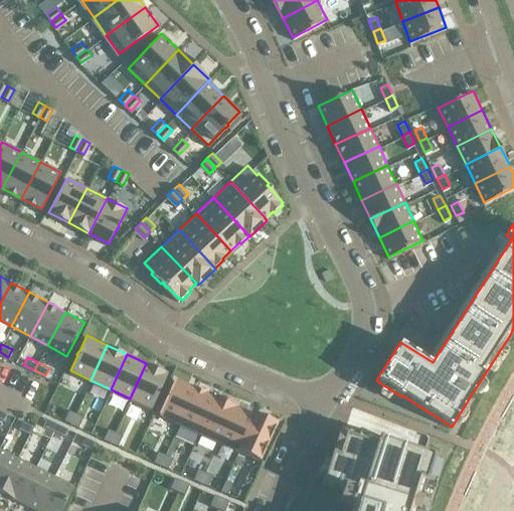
[(146,363),(130,398),(151,407),(167,372),(146,363)]
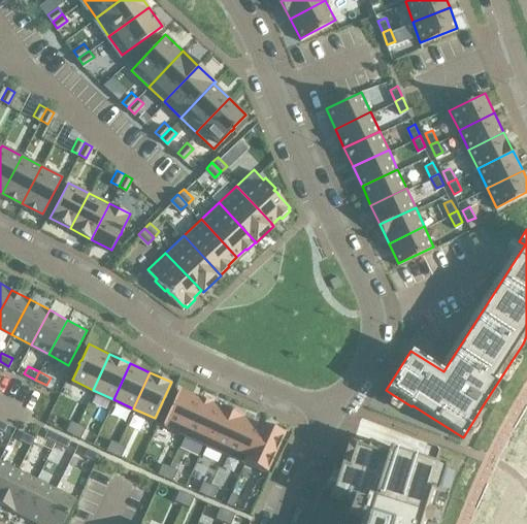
[(179,388),(163,424),(184,433),(200,396),(199,397),(179,388)]
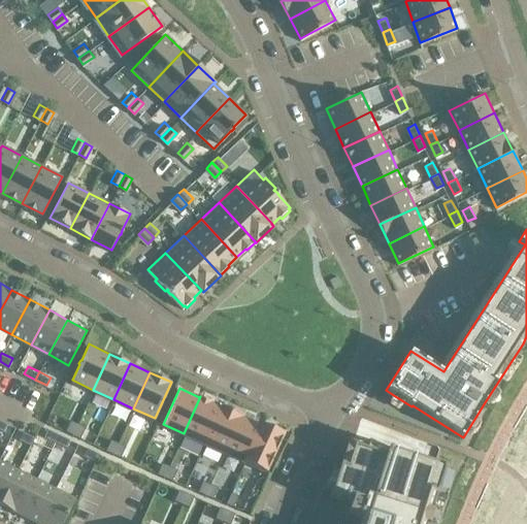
[(200,396),(184,433),(204,443),(222,404),(221,404),(220,406),(210,402),(210,401),(200,396)]
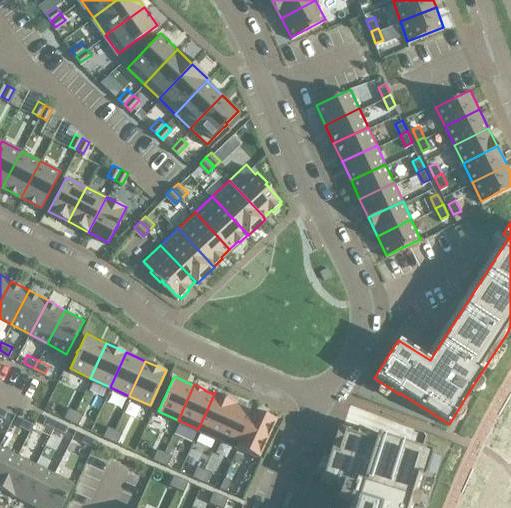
[(215,392),(198,429),(217,438),(234,401),(215,392)]
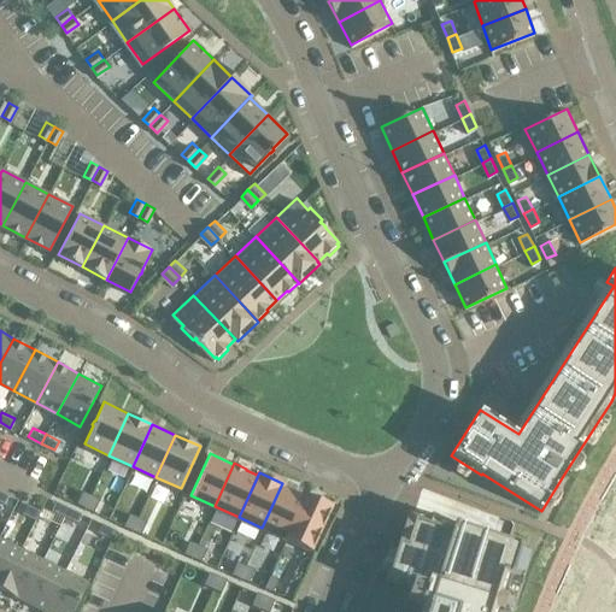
[(282,483),(262,528),(285,539),(304,496),(282,487),(283,484),(282,483)]
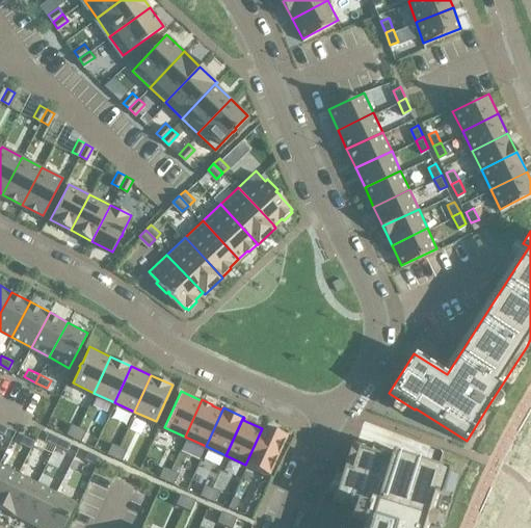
[(72,421),(67,432),(74,437),(79,425),(72,421)]
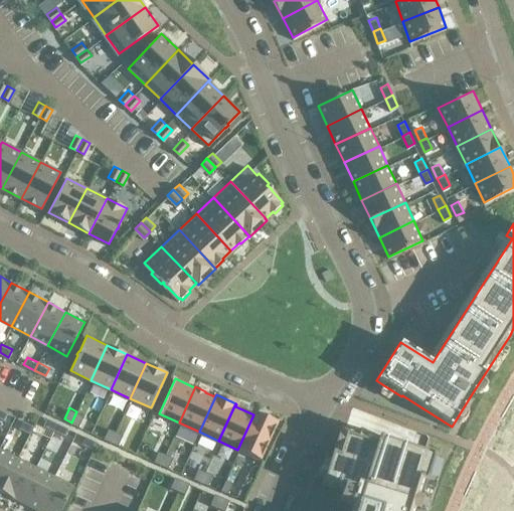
[(76,411),(71,422),(78,426),(83,414),(76,411)]
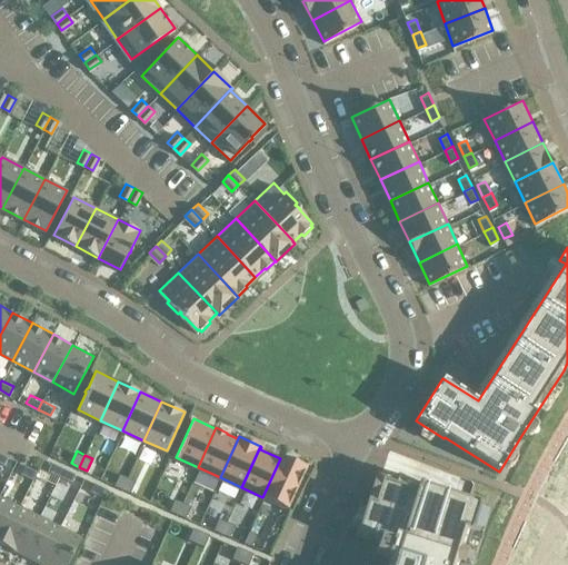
[(280,458),(262,497),(287,508),(288,505),(289,505),(296,489),(297,486),(298,486),(305,471),(304,471),(306,467),(281,456),(280,458)]
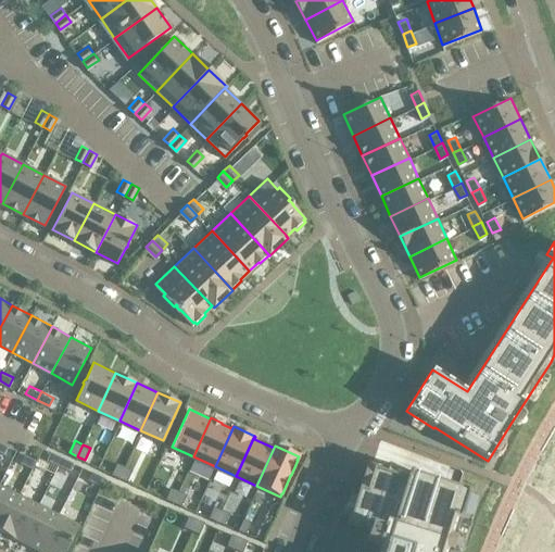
[(51,450),(47,458),(59,464),(63,455),(51,450)]
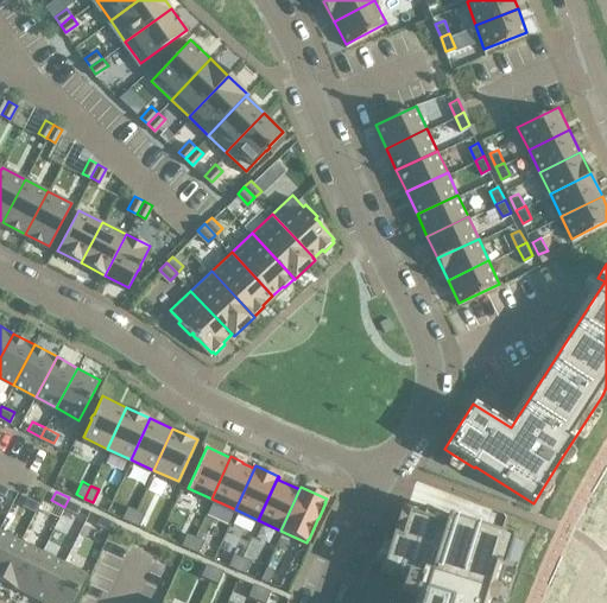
[(27,495),(23,503),(36,509),(39,501),(30,496),(27,495)]
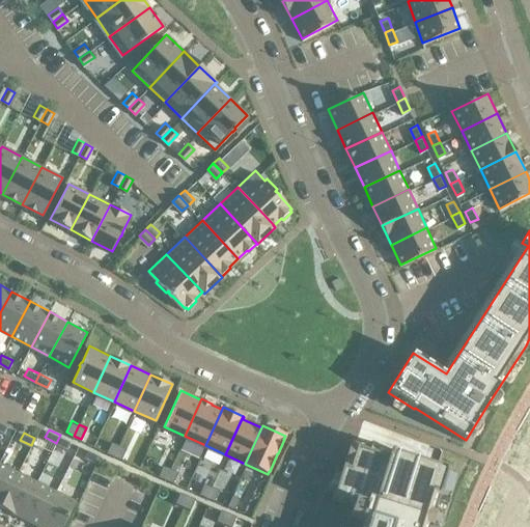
[(60,435),(56,443),(67,448),(71,440),(60,435)]
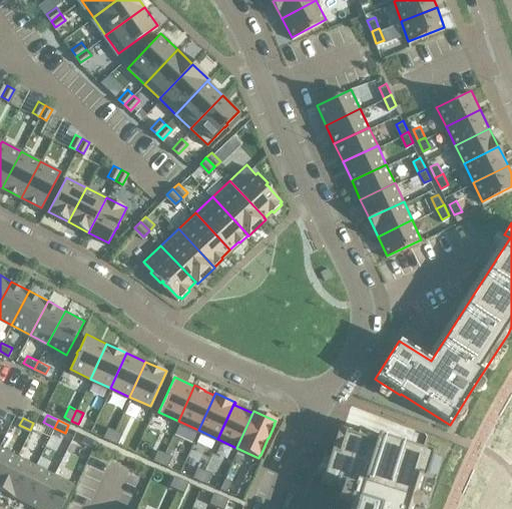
[(108,425),(103,436),(110,439),(115,429),(108,425)]
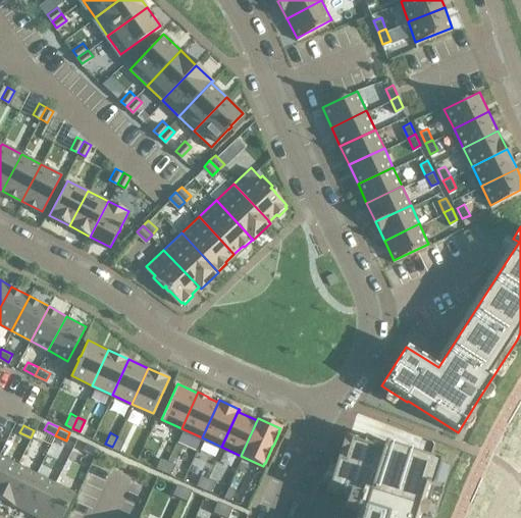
[(434,517),(451,465),(449,464),(441,462),(439,462),(437,461),(436,461),(430,459),(429,459),(385,446),(385,445),(382,444),(382,445),(350,434),(346,432),(344,439),(343,439),(339,452),(340,452),(337,458),(336,458),(335,461),(328,485),(327,485),(326,488),(329,489),(329,488),(347,494),(344,506),(356,510),(362,490),(368,493),(359,517),(434,517)]
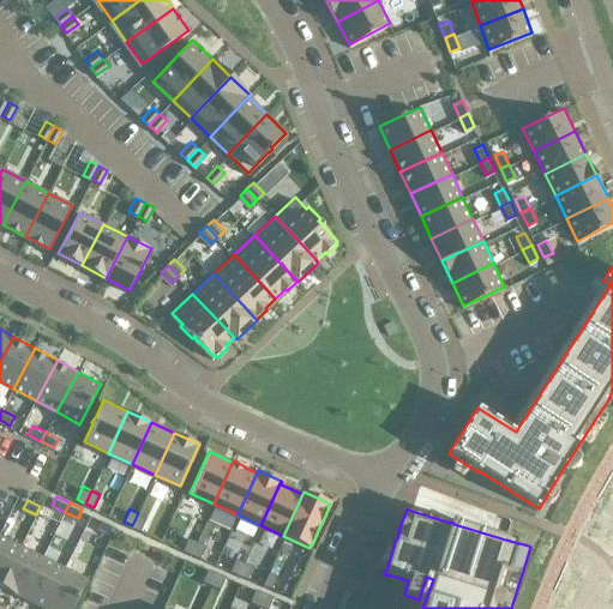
[(138,513),(132,525),(140,530),(146,517),(138,513)]
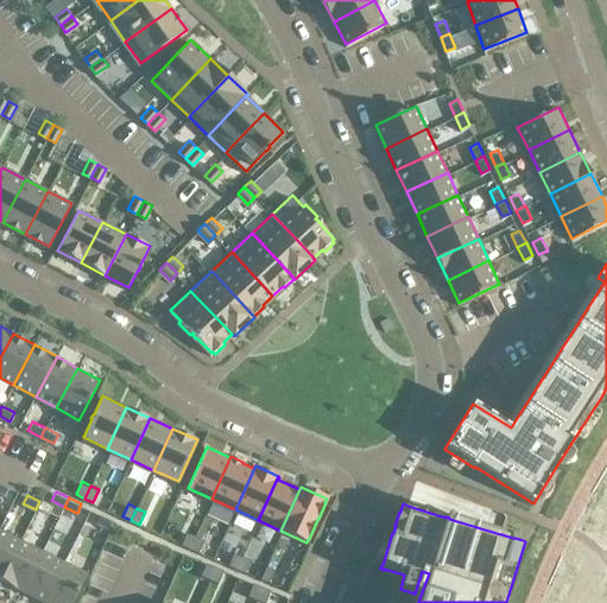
[(100,513),(96,521),(109,528),(113,519),(100,513)]
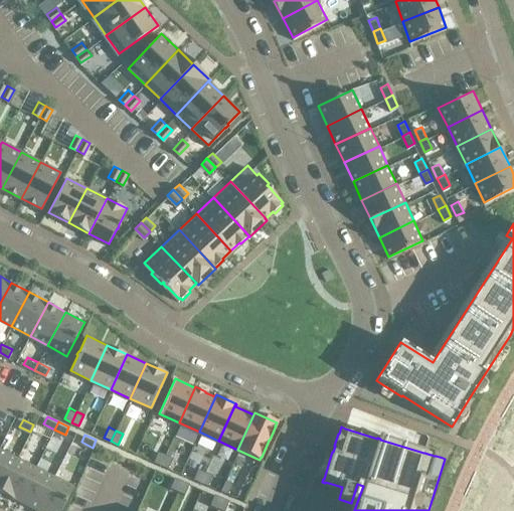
[(0,447),(0,490),(1,491),(18,456),(0,447)]
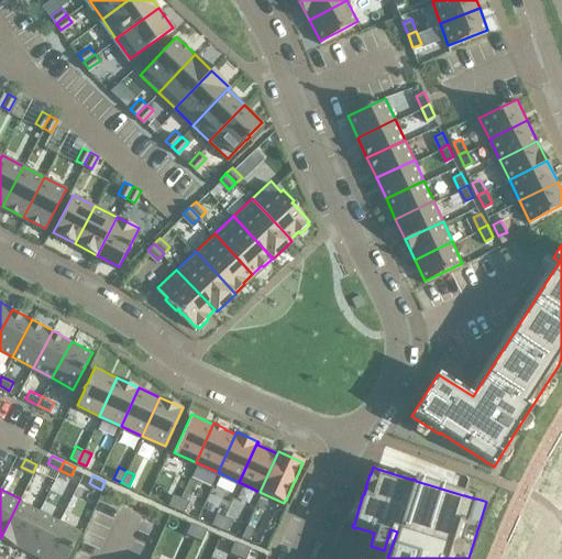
[(173,492),(167,504),(176,507),(180,495),(173,492)]
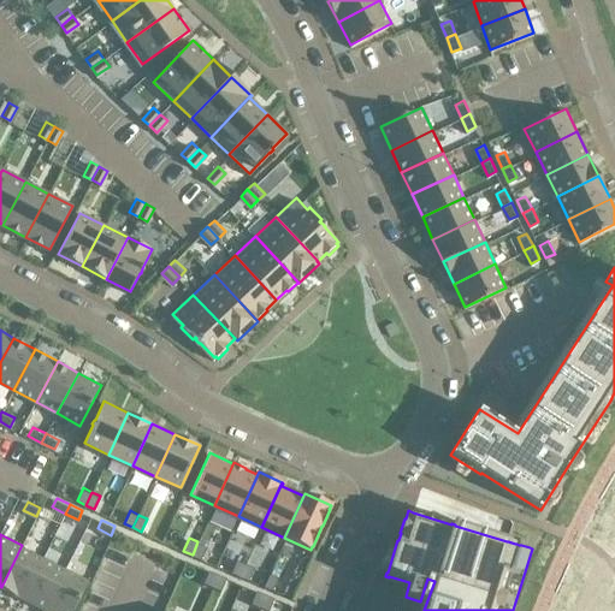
[(197,541),(193,555),(201,558),(207,545),(197,541)]
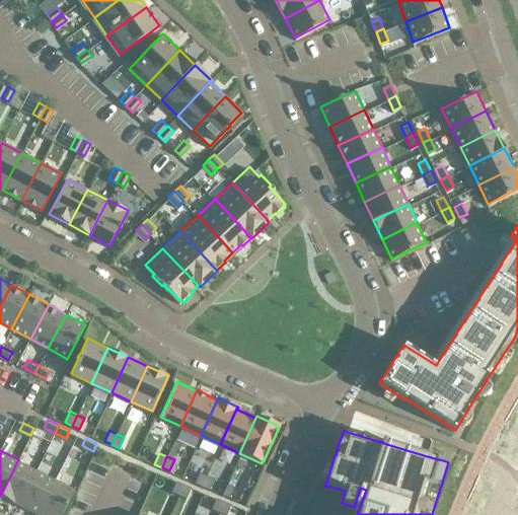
[(18,459),(1,495),(19,504),(37,469),(18,459)]
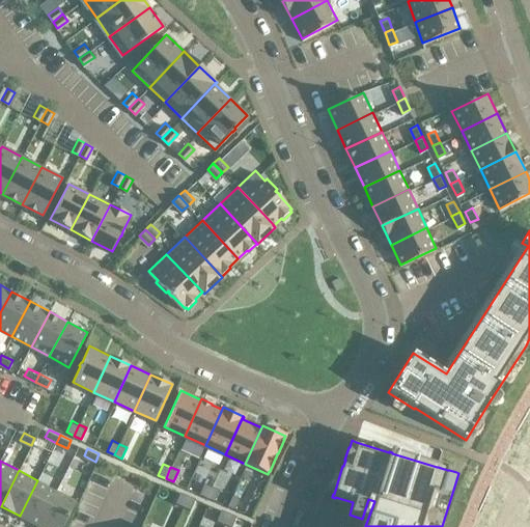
[(37,480),(20,516),(38,525),(56,490),(37,480)]
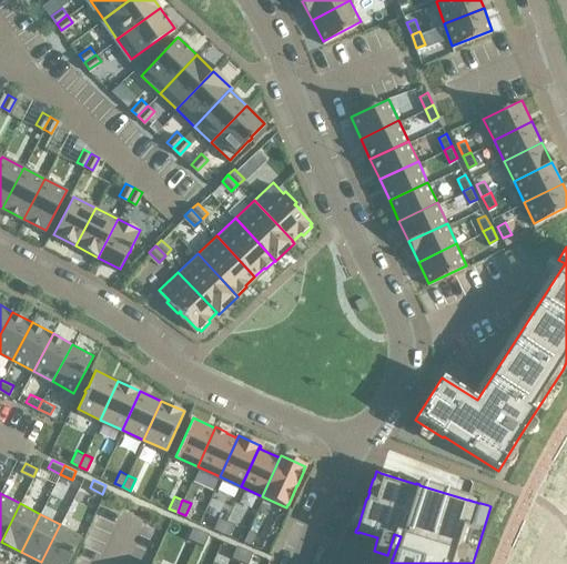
[(219,515),(213,527),(221,531),(226,519),(219,515)]
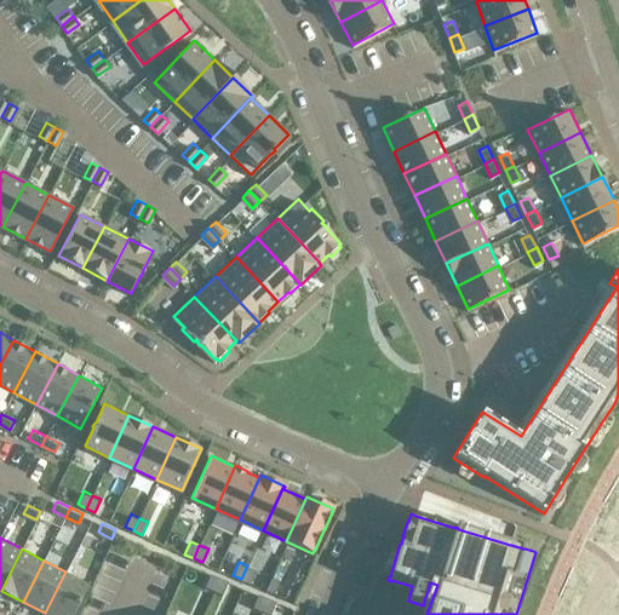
[(247,565),(241,579),(251,584),(257,569),(247,565)]
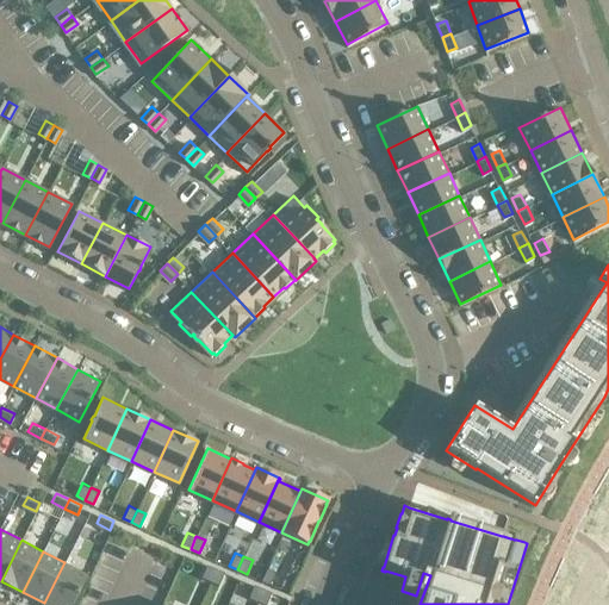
[(64,562),(44,603),(49,604),(72,604),(87,573),(64,562)]
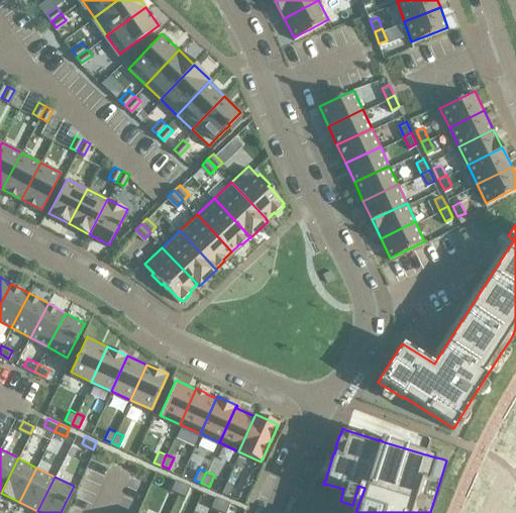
[(176,477),(171,488),(178,492),(183,481),(176,477)]
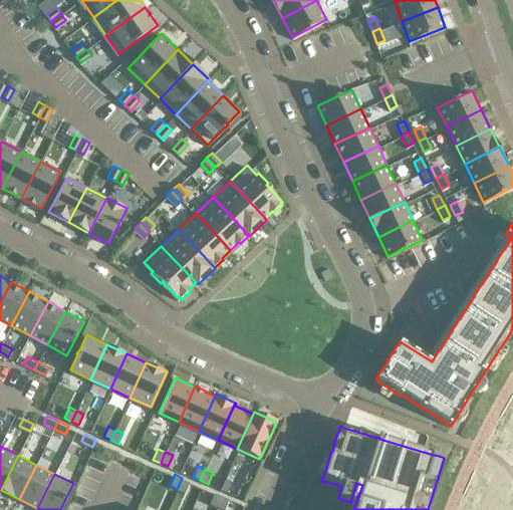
[(225,477),(220,488),(227,492),(232,481),(225,477)]
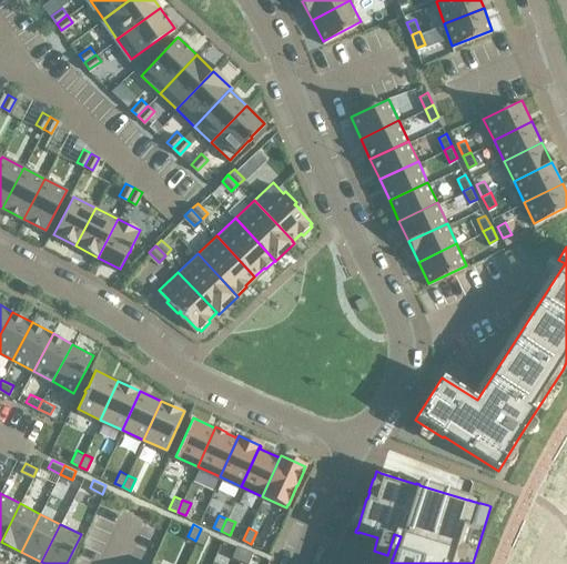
[(201,529),(195,541),(204,544),(209,532),(201,529)]
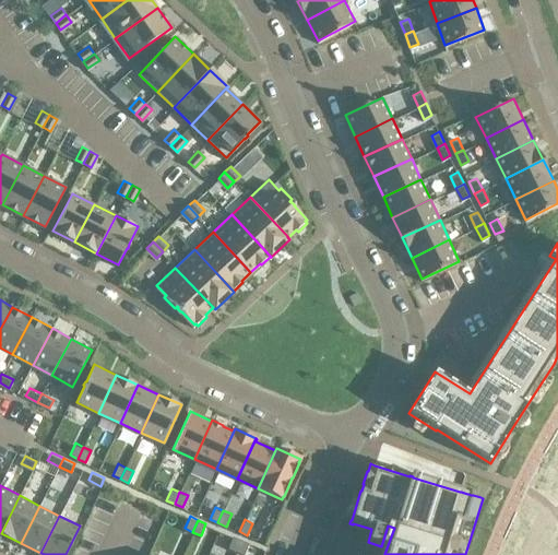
[(233,534),(228,546),(236,550),(241,538),(233,534)]
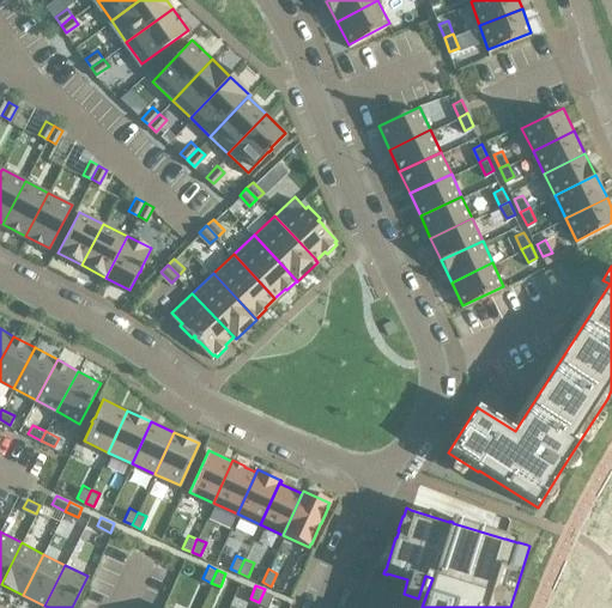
[(265,589),(259,602),(267,607),(273,594),(265,589)]
